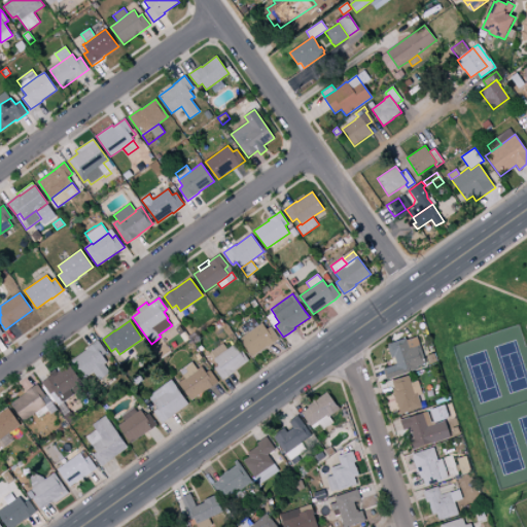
[(239,339),(262,322),(267,329),(271,326),(279,339),(274,343),(268,347),(267,346),(251,357),(239,339)]
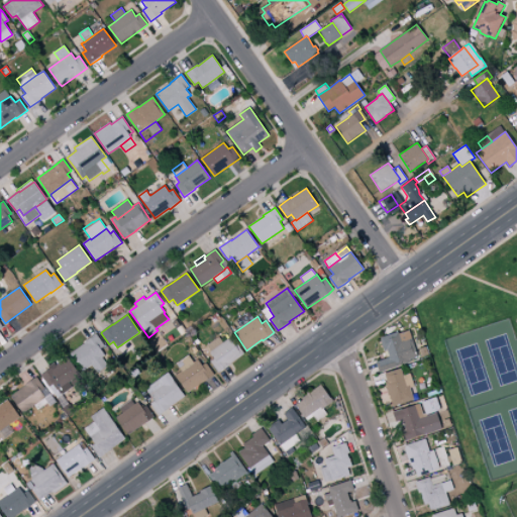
[(171,321),(176,318),(181,324),(176,328),(171,321)]
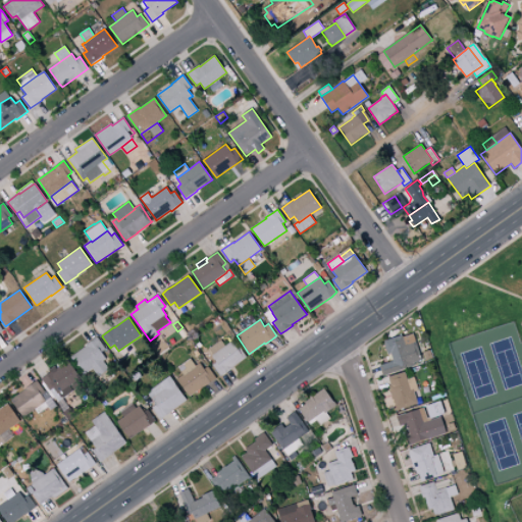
[(403,336),(414,333),(416,342),(406,346),(403,336)]
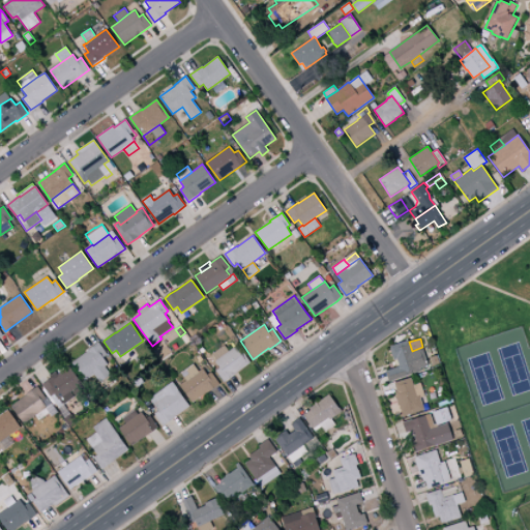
[(389,382),(385,371),(400,366),(396,358),(394,359),(393,356),(392,356),(390,350),(391,349),(390,346),(408,340),(409,342),(412,351),(422,347),(429,365),(419,369),(420,372),(389,382)]
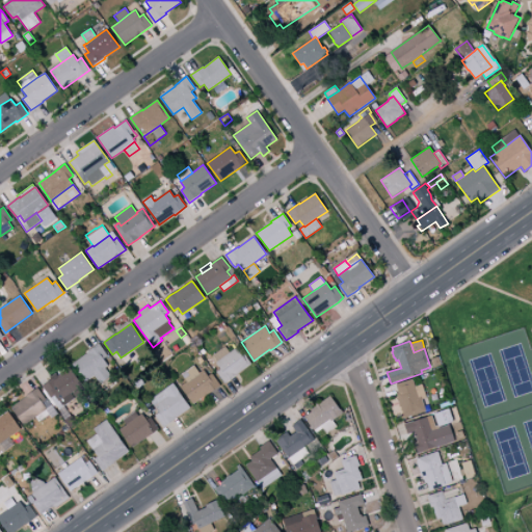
[(72,364),(87,353),(86,352),(99,343),(108,355),(104,358),(108,365),(105,368),(111,376),(100,383),(95,375),(85,382),(72,364)]
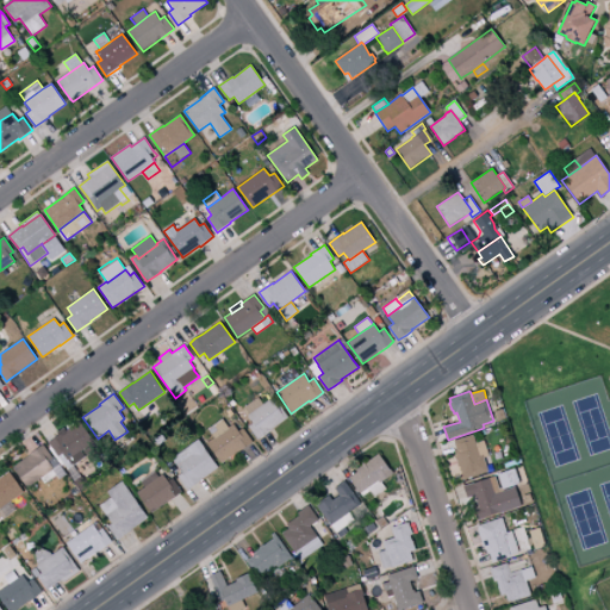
[(249,415),(244,408),(259,397),(263,404),(249,415)]
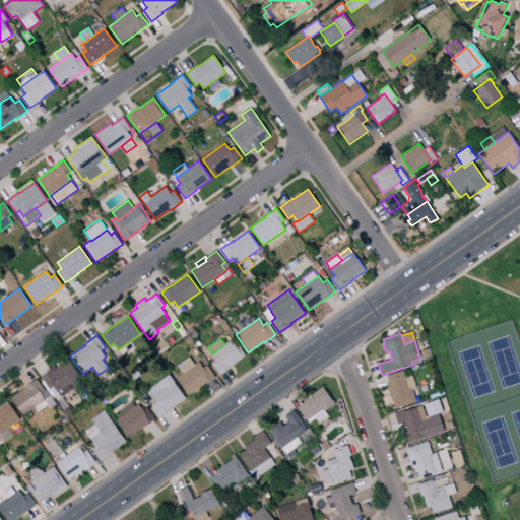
[(215,361),(211,353),(212,353),(224,344),(234,338),(246,355),(232,366),(231,366),(232,367),(224,372),(219,375),(212,365),(211,363),(215,361)]
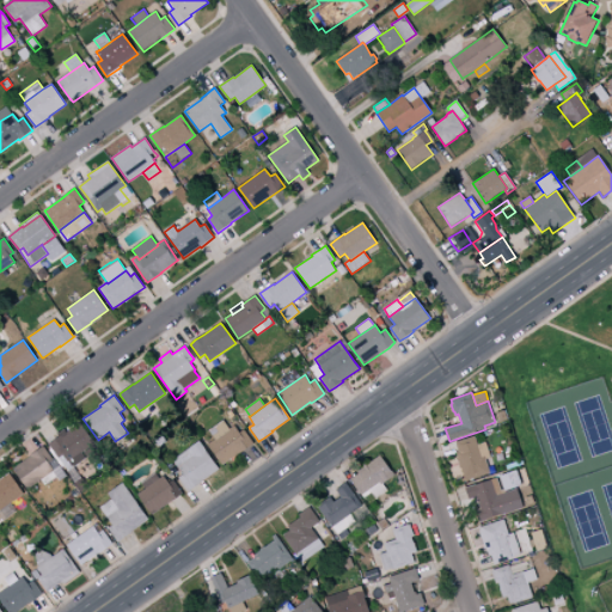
[(238,404),(244,411),(238,415),(232,408),(237,405),(238,404)]
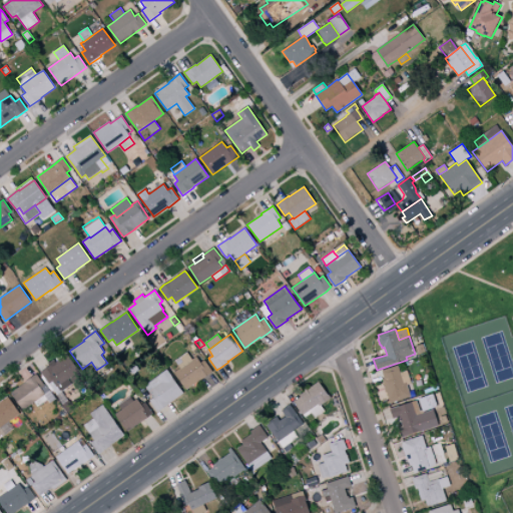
[(416,346),(423,344),(426,352),(419,354),(417,347),(416,346)]
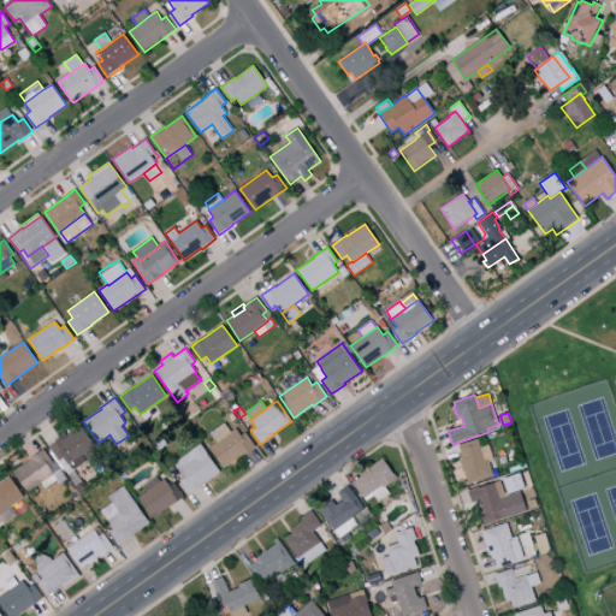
[(208,448),(215,442),(209,433),(224,422),(231,431),(236,427),(241,436),(246,432),(247,434),(255,446),(248,451),(241,456),(224,468),(220,463),(208,448)]
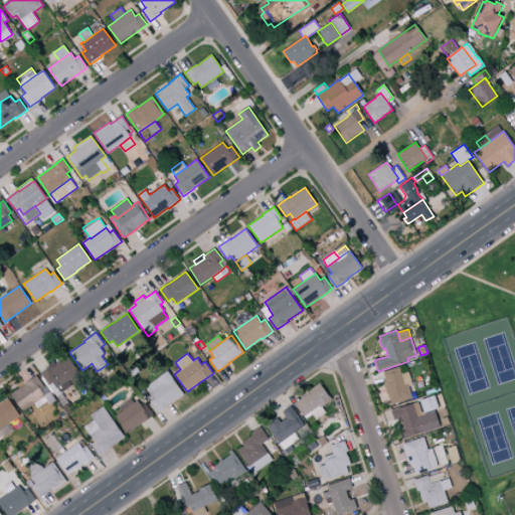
[(41,373),(49,367),(48,365),(54,361),(55,363),(67,355),(79,372),(68,380),(59,387),(57,388),(53,382),(49,385),(41,373)]
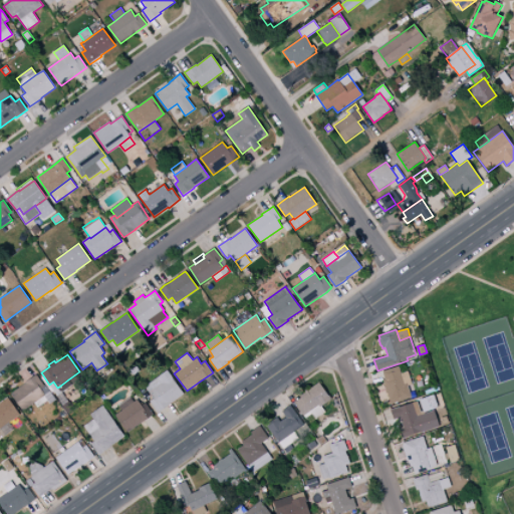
[(388,406),(387,402),(391,401),(387,392),(386,390),(384,387),(386,387),(382,379),(386,379),(382,371),(399,365),(401,373),(405,384),(407,383),(408,386),(412,397),(388,406)]
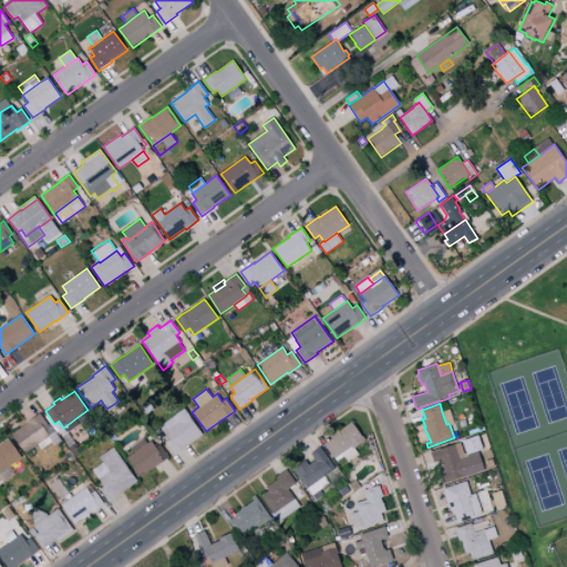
[(160,425),(184,409),(199,429),(203,434),(186,445),(187,446),(179,452),(174,455),(166,444),(165,443),(169,440),(160,425)]
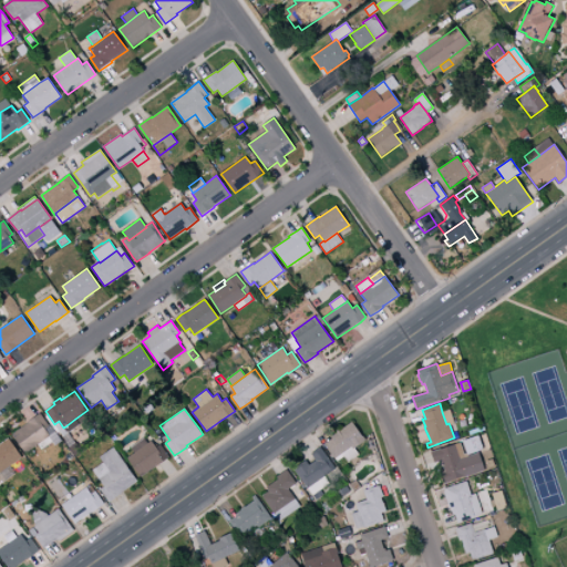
[(450,425),(455,423),(450,410),(442,412),(446,424),(449,423),(450,425)]
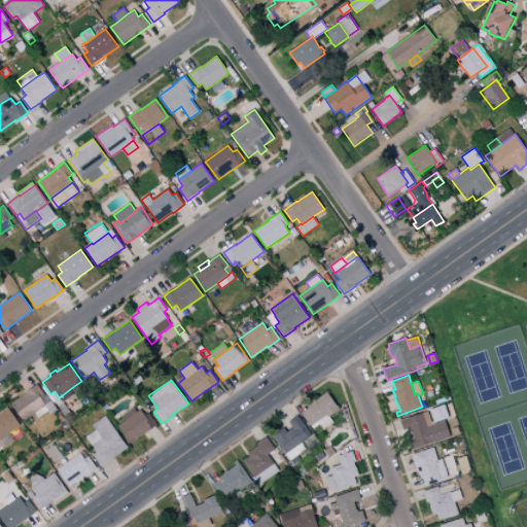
[(11,403),(26,393),(26,392),(37,384),(50,402),(45,406),(35,413),(24,421),(11,403)]
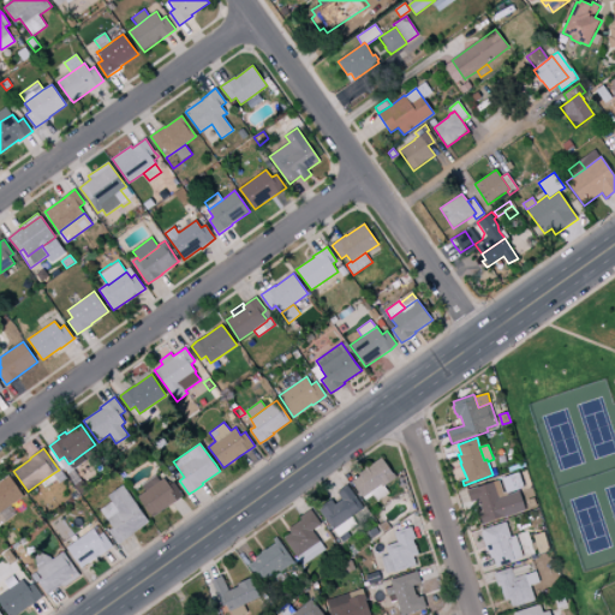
[(82,454),(87,460),(75,469),(71,463),(82,454)]
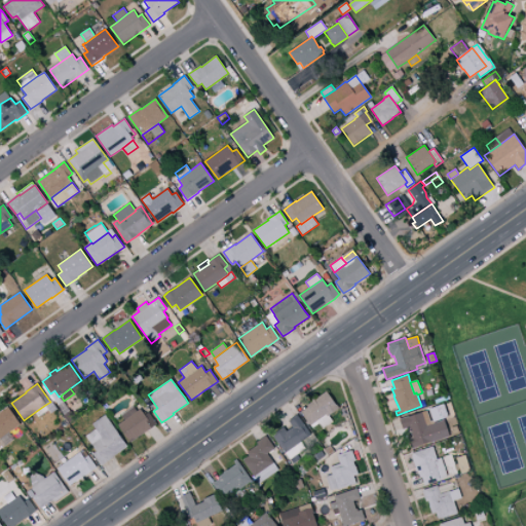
[(310,425),(301,412),(308,407),(306,405),(311,402),(311,400),(312,399),(314,398),(315,399),(327,390),(336,405),(337,404),(339,407),(339,408),(329,415),(328,416),(326,415),(311,425),(310,425)]
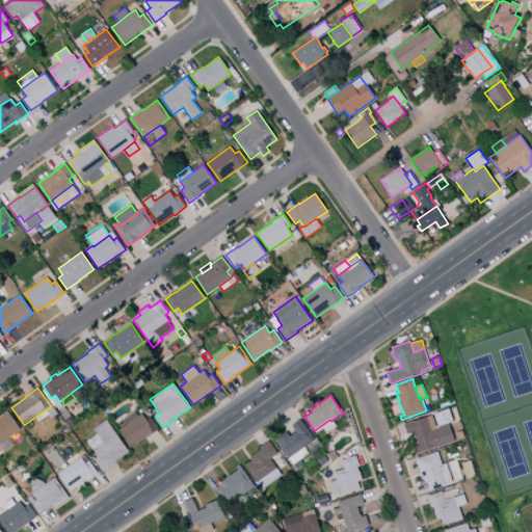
[(46,409),(50,414),(38,422),(35,417),(46,409)]
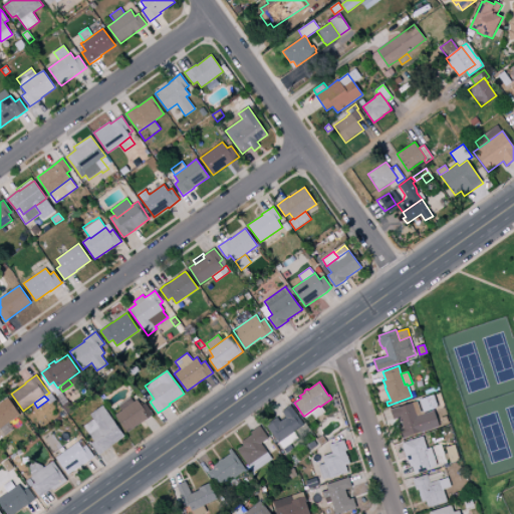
[(134,402),(131,397),(118,406),(121,411),(134,402)]
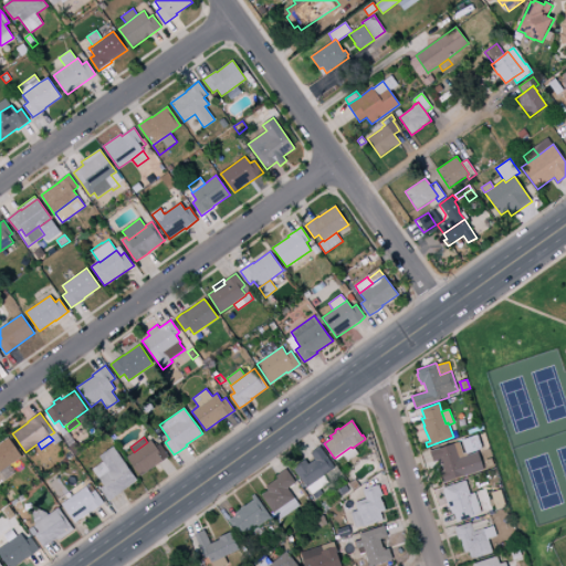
[(0,443),(9,438),(22,457),(9,465),(0,471),(0,443)]
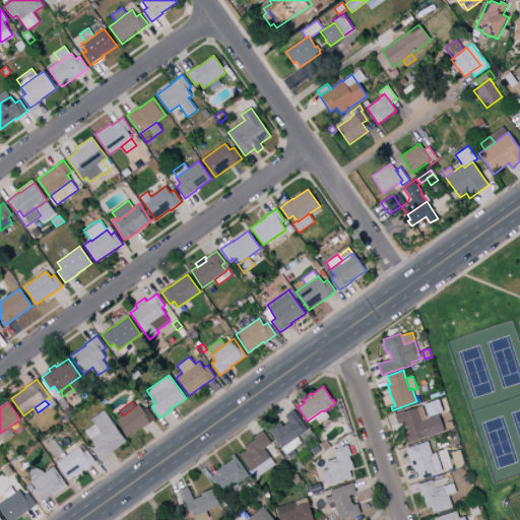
[(117,419),(123,415),(135,406),(139,404),(143,410),(147,407),(155,418),(149,424),(129,438),(117,419)]
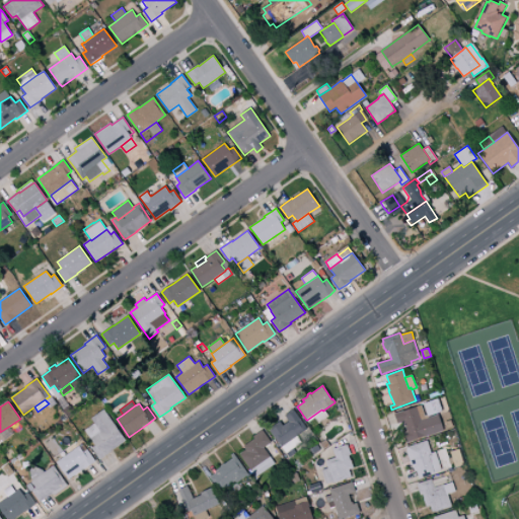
[(429,418),(428,414),(425,415),(422,405),(417,406),(421,420),(429,418)]
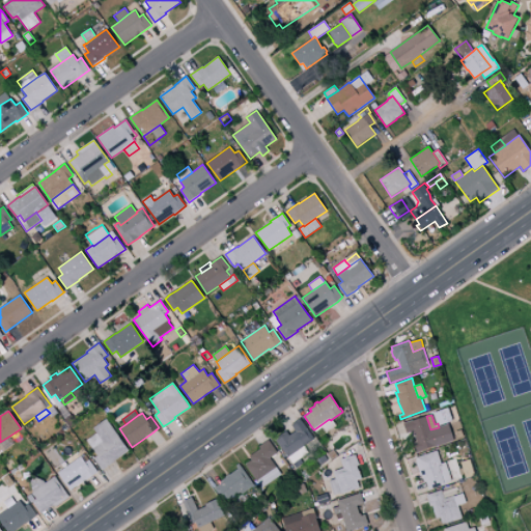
[(449,423),(454,441),(435,447),(434,446),(423,450),(423,451),(416,453),(413,443),(412,440),(415,439),(416,442),(417,441),(413,431),(408,434),(403,423),(412,420),(412,421),(426,416),(430,429),(439,427),(449,423)]
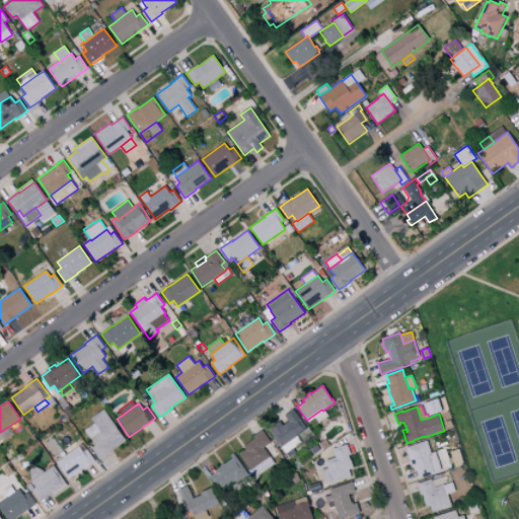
[(269,429),(279,422),(280,421),(283,426),(289,421),(285,415),(293,409),(307,429),(297,436),(282,447),(269,429)]
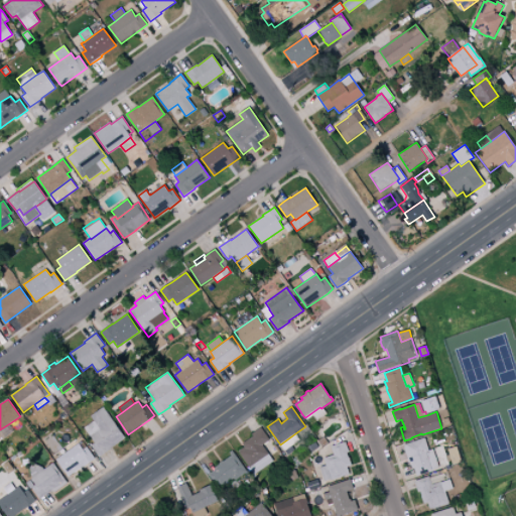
[(103,407),(125,437),(110,448),(111,448),(106,453),(99,457),(91,445),(95,442),(91,436),(93,434),(87,425),(94,420),(91,416),(103,407)]
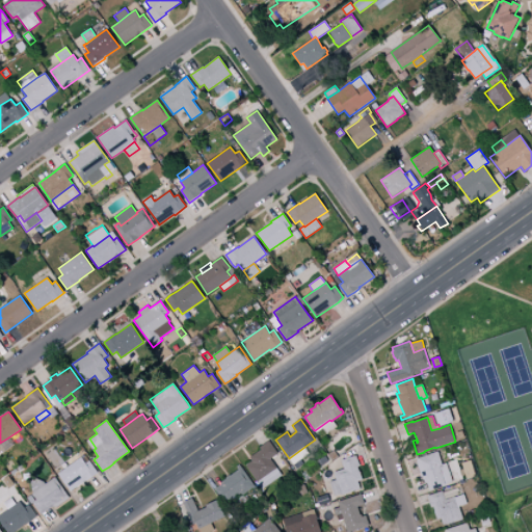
[(333,420),(337,427),(326,434),(322,428),(316,433),(315,430),(329,420),(331,421),(333,420)]
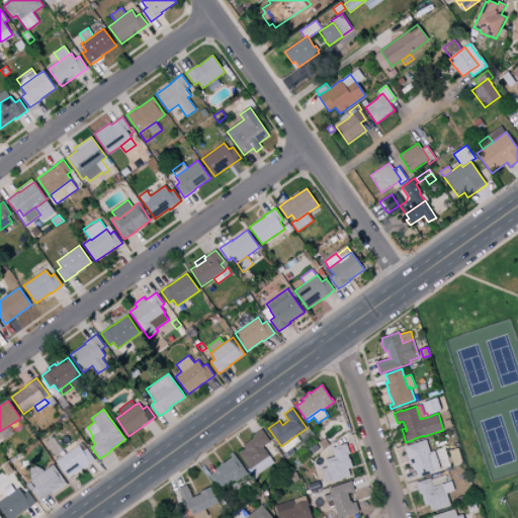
[(63,425),(70,420),(73,425),(66,430),(63,425)]
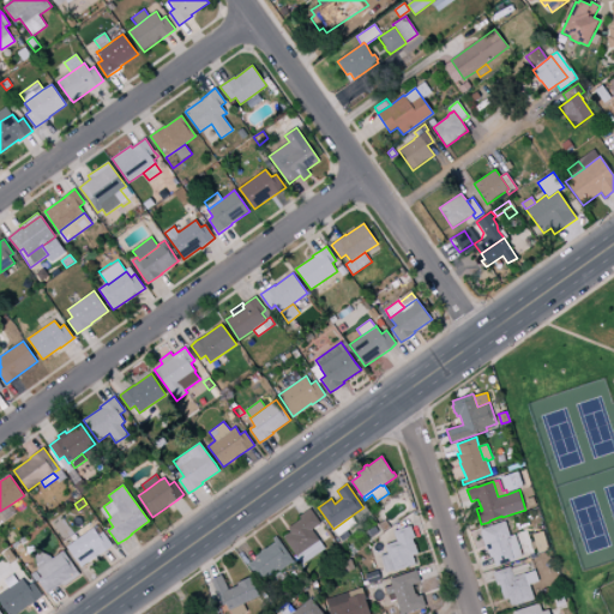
[(0,511),(10,505),(16,513),(4,523),(0,517),(0,511)]
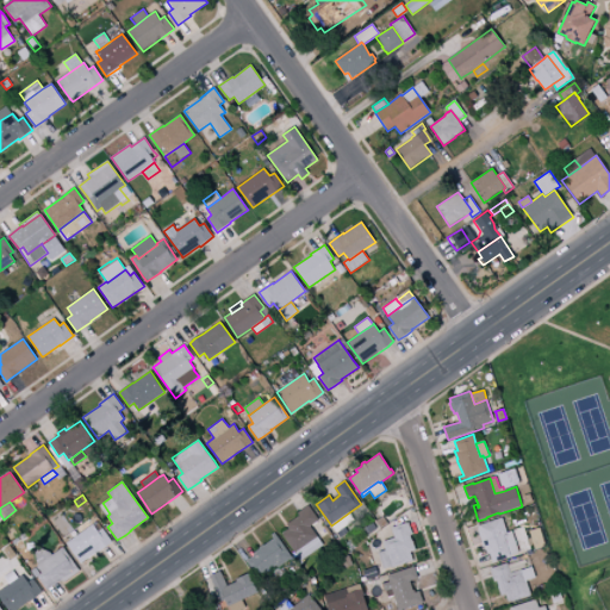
[(294,553),(281,534),(288,529),(288,528),(286,524),(299,516),(297,512),(298,512),(309,505),(319,521),(311,527),(317,536),(294,553)]
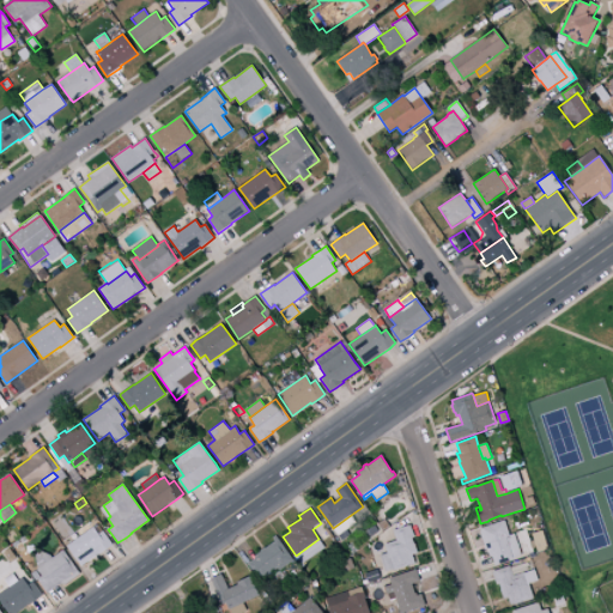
[(351,515),(357,522),(346,529),(338,535),(333,528),(351,515)]
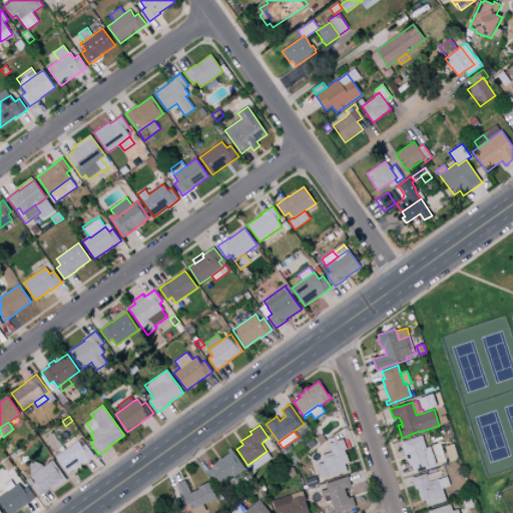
[(322,434),(327,441),(321,445),(316,438),(322,434)]
